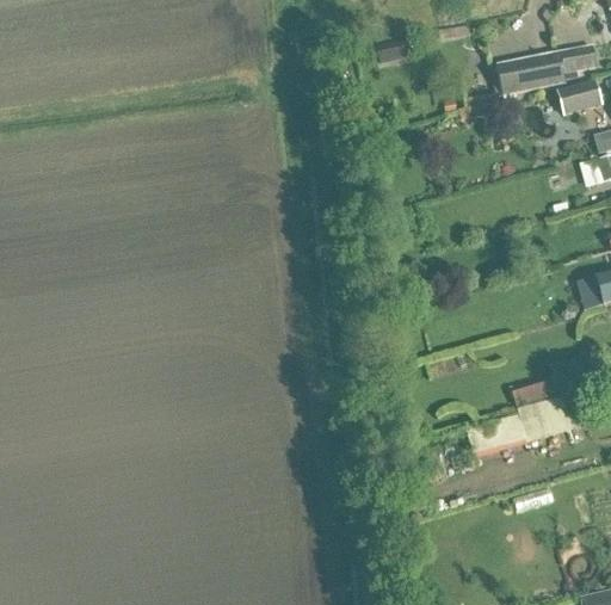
[(392,41),(376,44),(380,63),(395,60),(392,41)]
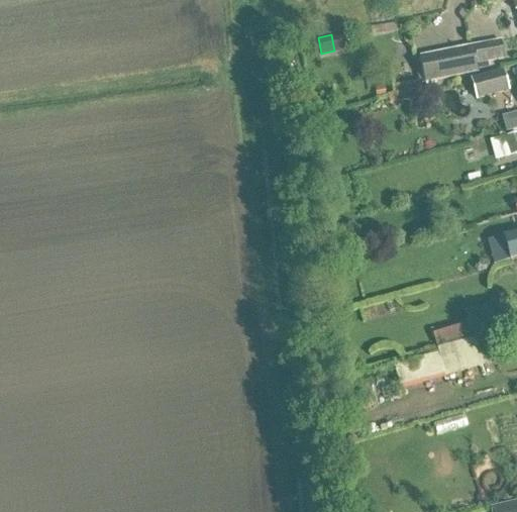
[(501,37),(420,55),(425,81),(479,71),(478,63),(505,57),(501,37)]
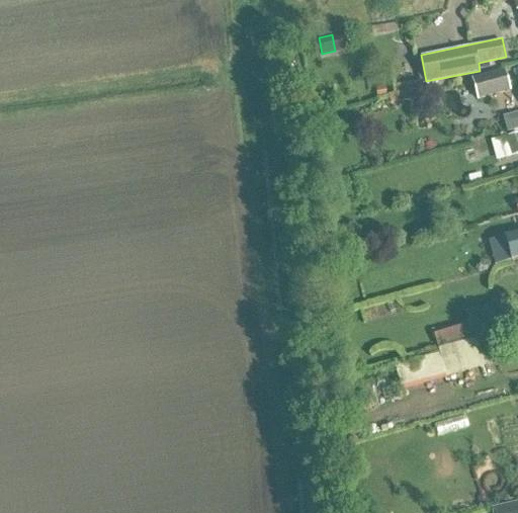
[(471,77),(477,93),(478,97),(511,88),(505,68),(471,77)]
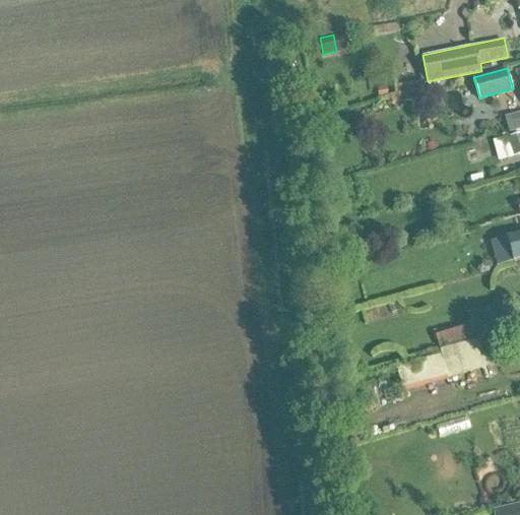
[(385,84),(378,86),(379,95),(387,93),(385,84)]
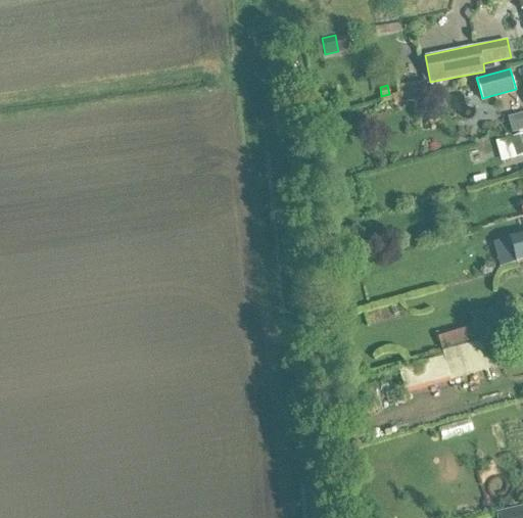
[(522,132),(511,136),(517,155),(522,153),(522,132)]
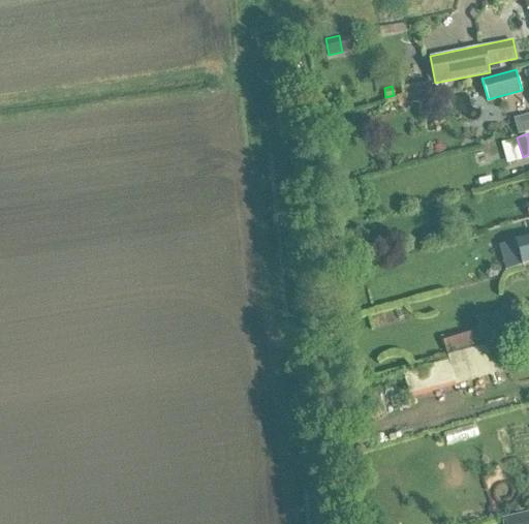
[(528,232),(516,235),(522,260),(528,258),(528,232)]
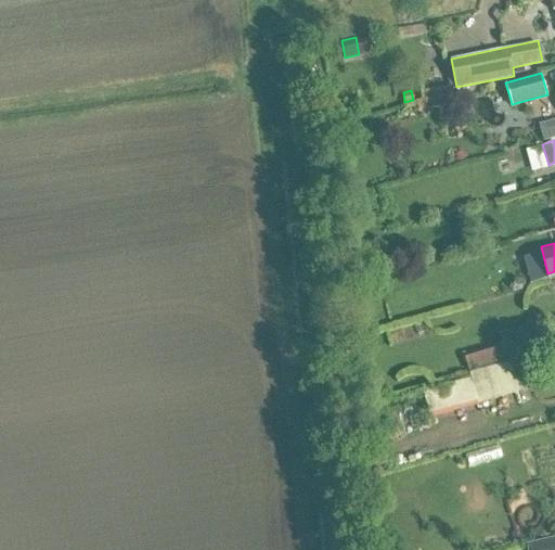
[(465,356),(468,369),(503,359),(499,346),(465,356)]
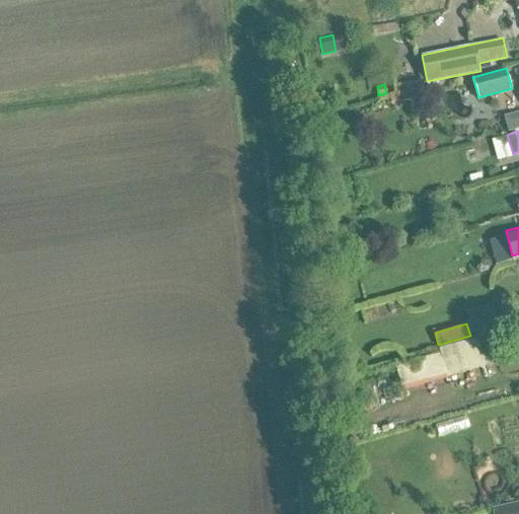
[(518,513),(518,502),(493,509),(493,513),(518,513)]
